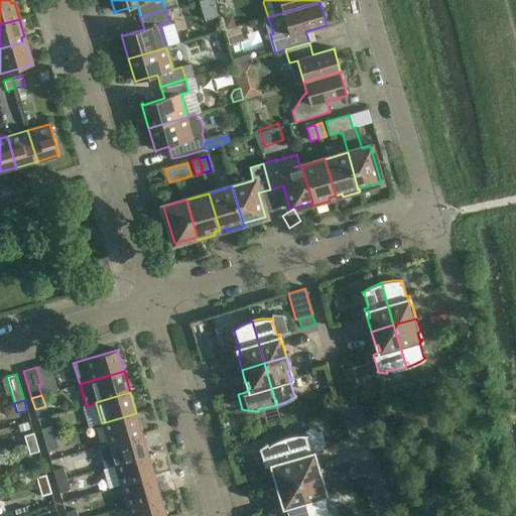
[(108,443),(142,434),(136,413),(102,423),(108,443)]
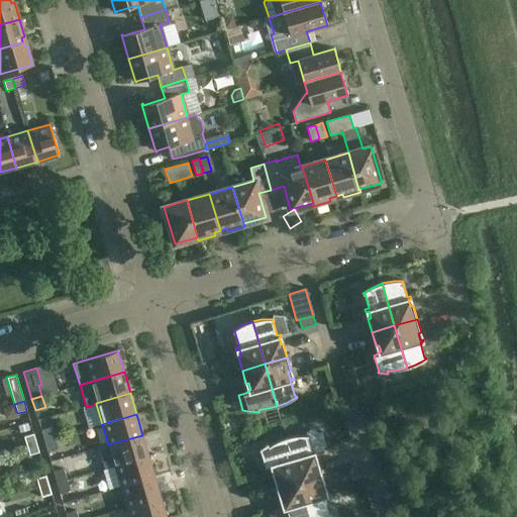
[(29,429),(27,423),(18,426),(19,432),(29,429)]
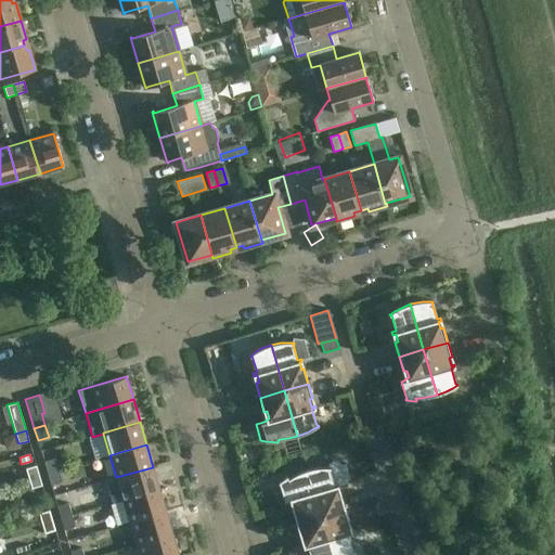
[(43,462),(48,474),(59,470),(54,459),(43,462)]
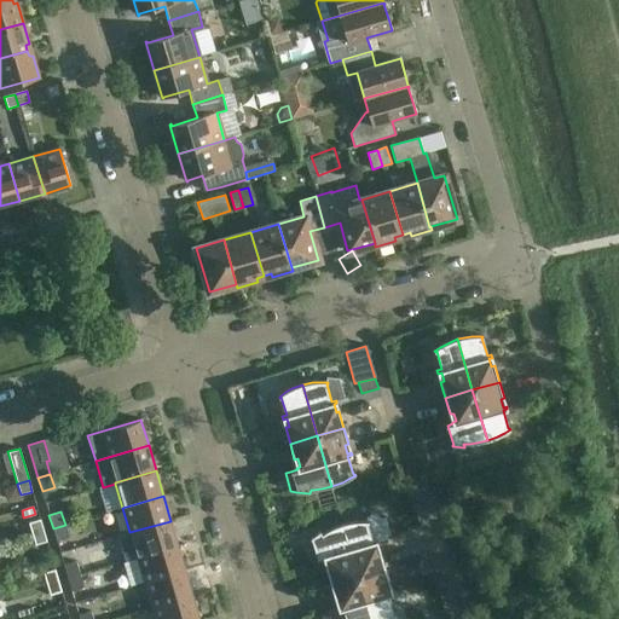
[(368,516),(366,521),(360,521),(353,521),(342,524),(358,574),(385,567),(380,550),(376,551),(374,543),(377,543),(377,541),(394,536),(393,534),(387,537),(381,519),(382,519),(382,518),(368,516)]
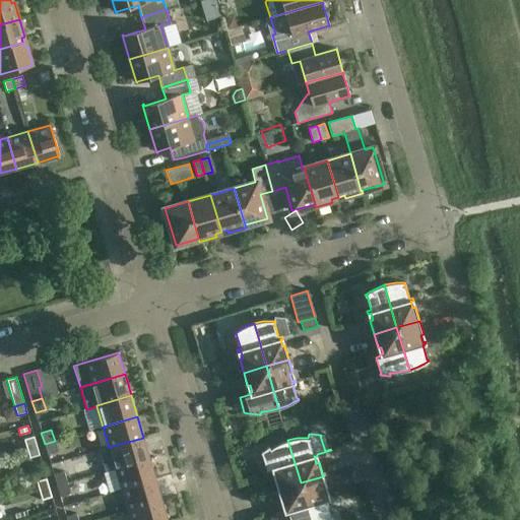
[(24,439),(26,449),(37,446),(34,437),(24,439)]
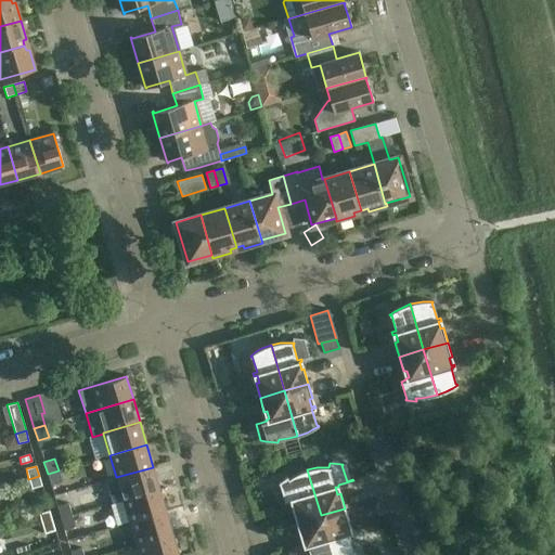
[(153,467),(116,477),(105,480),(112,503),(123,500),(159,489),(153,467)]
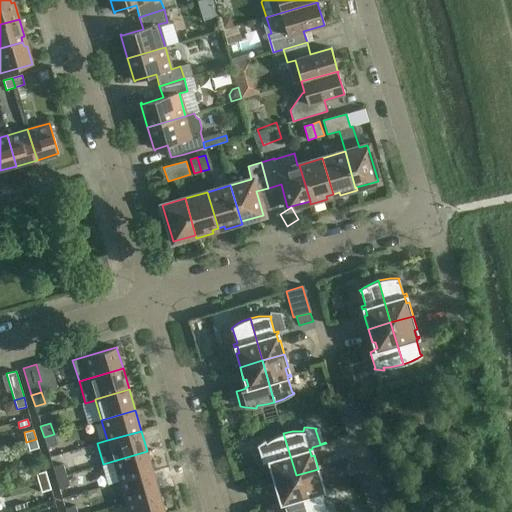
[(273,482),(296,475),(283,433),(275,436),(269,439),(266,441),(265,439),(257,445),(257,446),(258,446),(262,461),(262,462),(267,460),(267,462),(268,462),(270,468),(269,468),(273,482)]
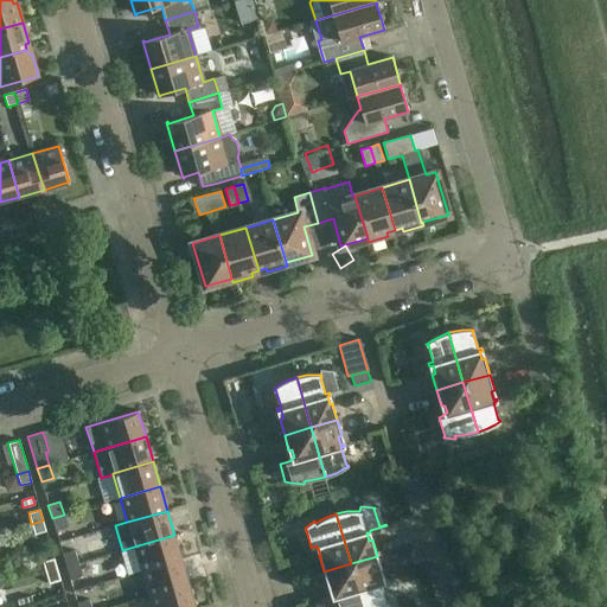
[(52,518),(56,531),(68,528),(64,515),(52,518)]
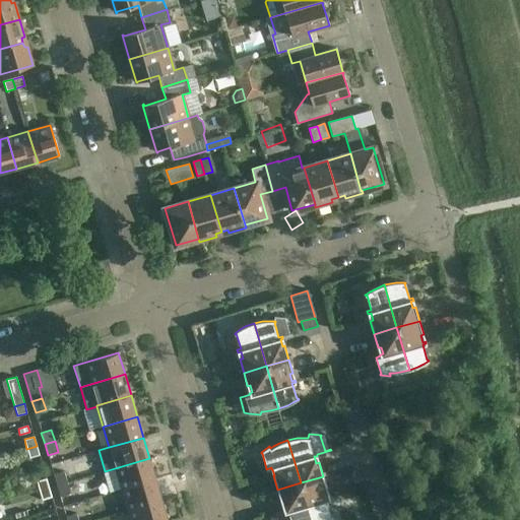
[(40,455),(37,446),(26,449),(29,458),(40,455)]
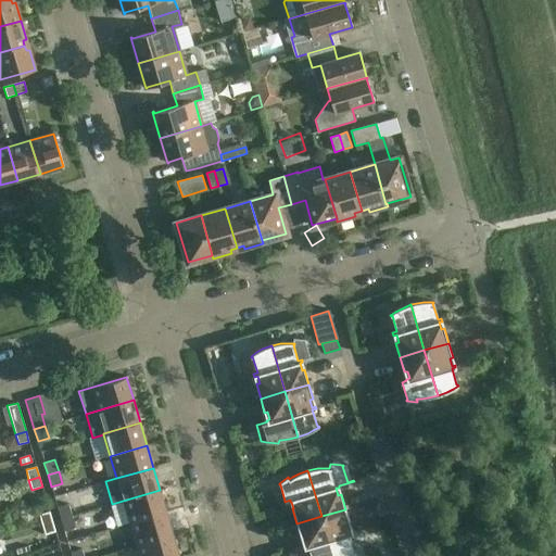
[(160,490),(123,501),(129,523),(166,513),(160,490)]
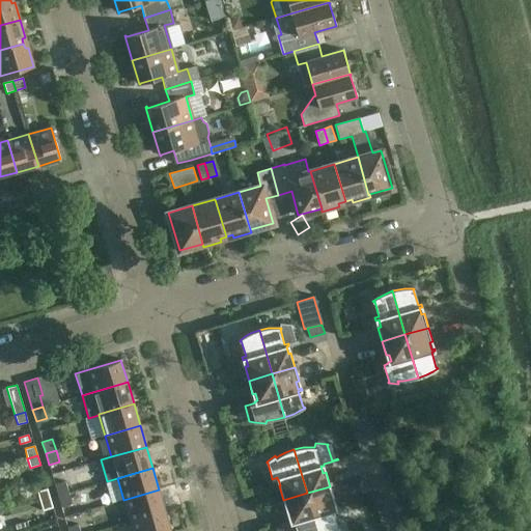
[(55,484),(58,496),(68,493),(65,481),(55,484)]
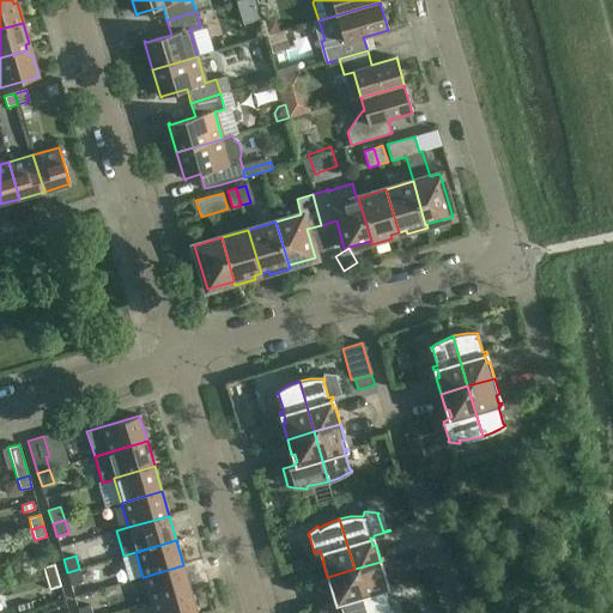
[(389,588),(388,587),(388,586),(384,587),(382,578),(386,577),(381,562),(354,569),(366,612),(383,612),(386,612),(392,608),(390,607),(390,608),(384,589),(389,588)]
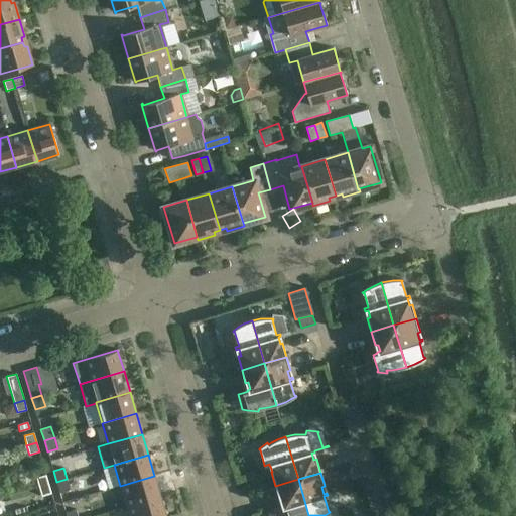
[(36,478),(39,487),(48,484),(45,475),(36,478)]
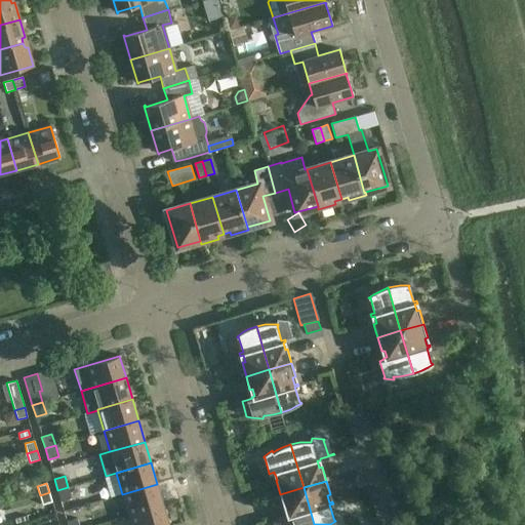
[(122,494),(128,516),(163,506),(157,484),(122,494)]
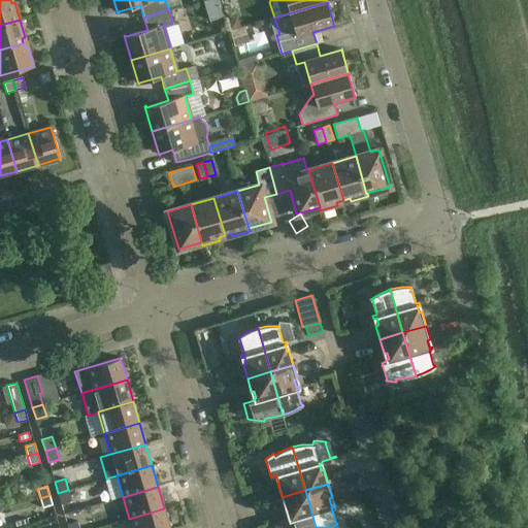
[(58,493),(61,504),(71,501),(68,490),(58,493)]
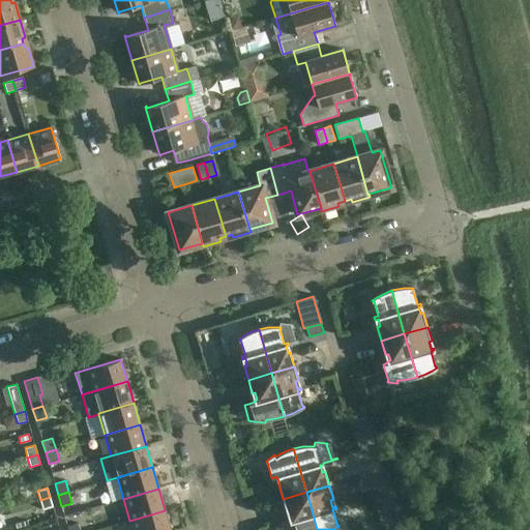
[(317,529),(306,492),(283,499),(287,512),(290,511),(292,519),(289,520),(290,522),(294,521),(296,529),(317,529)]
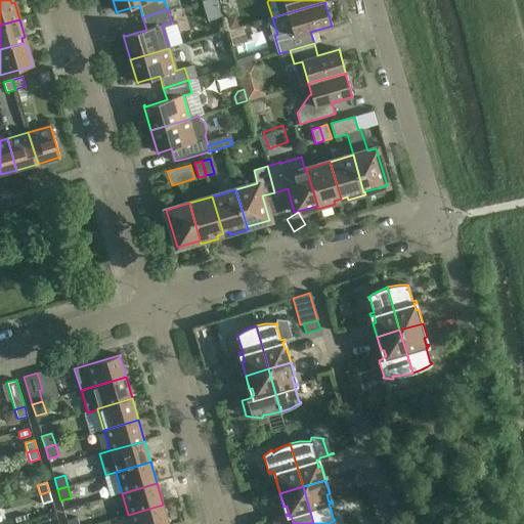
[(52,500),(49,491),(40,494),(42,504),(52,500)]
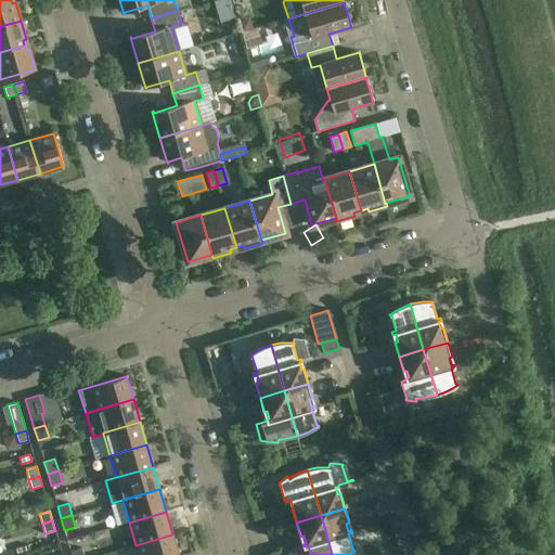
[(178,554),(172,534),(136,545),(139,554),(178,554)]
